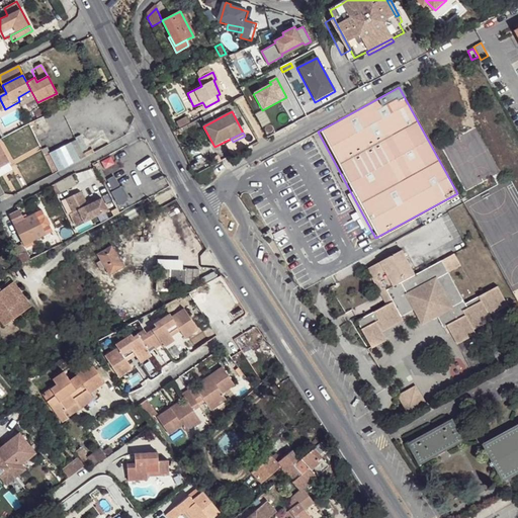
[(0,141),(0,168),(13,160),(2,141),(0,141)]
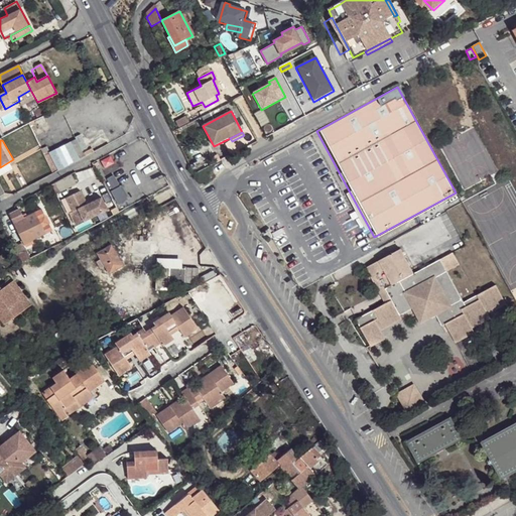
[(239,152),(233,155),(235,160),(241,156),(239,152)]
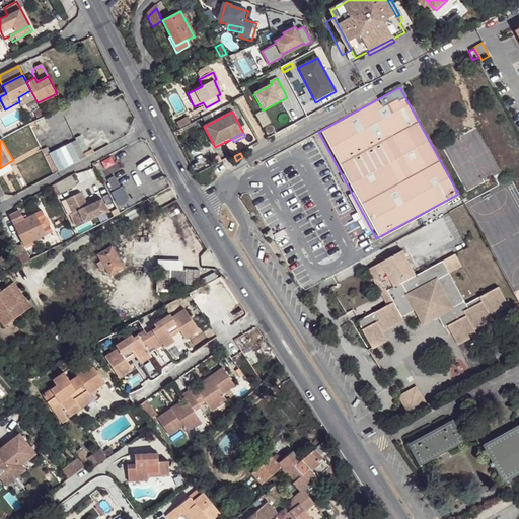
[(13,160),(0,168),(0,174),(1,176),(17,167),(13,160)]
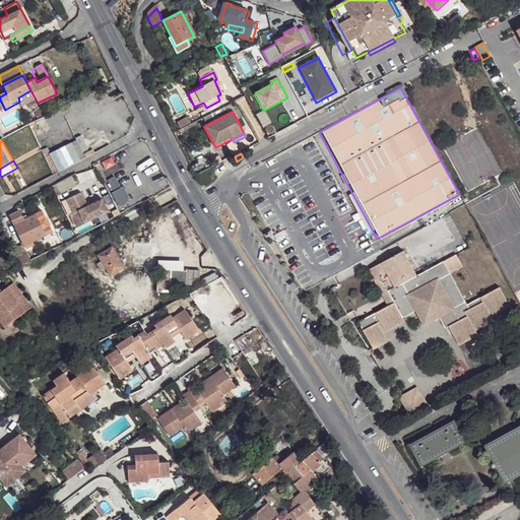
[(0,199),(10,194),(2,179),(0,179),(0,199)]
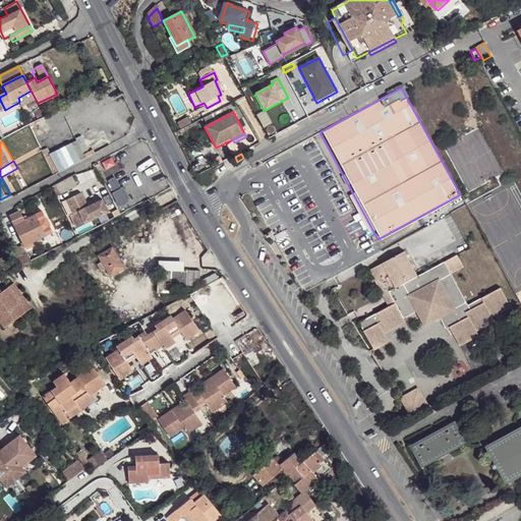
[(115,179),(107,182),(120,208),(127,204),(115,179)]
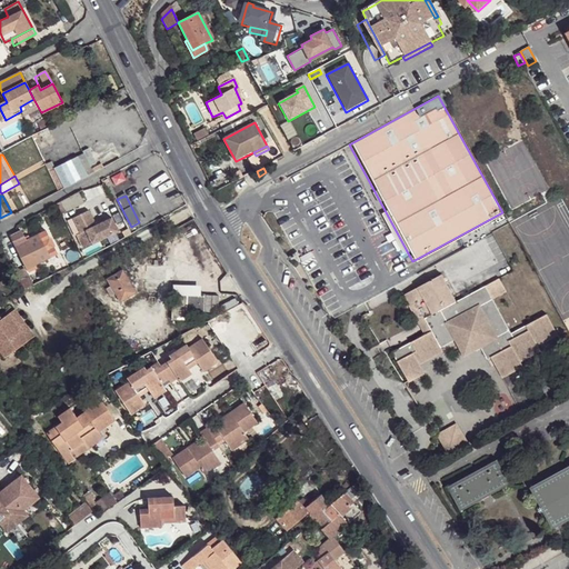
[(115,231),(108,219),(93,227),(86,213),(71,221),(80,236),(86,232),(92,245),(115,231)]
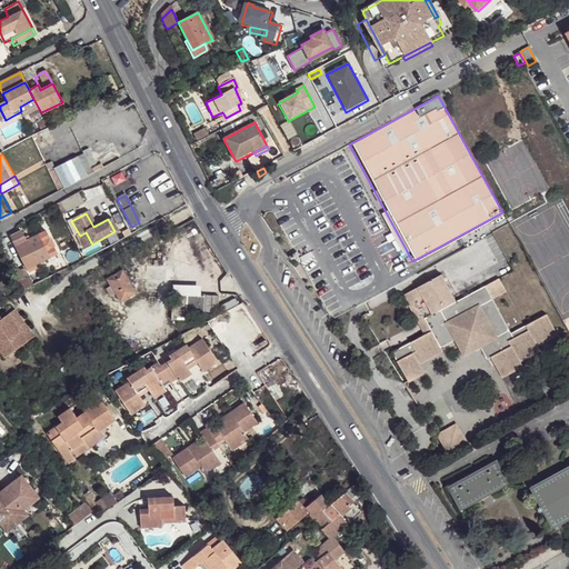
[(11,237),(16,248),(26,242),(21,232),(16,235),(11,237)]
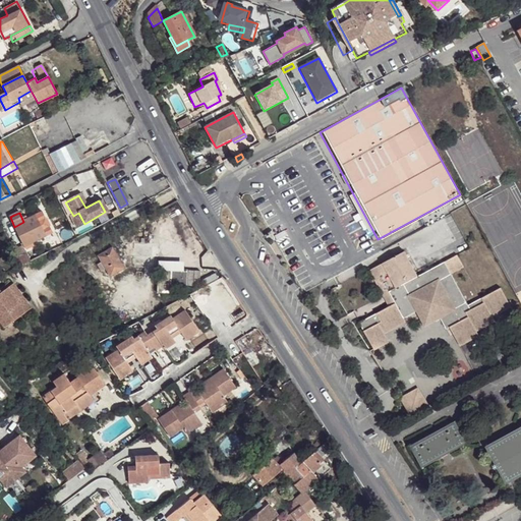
[(42,213),(35,217),(45,237),(51,234),(42,213)]
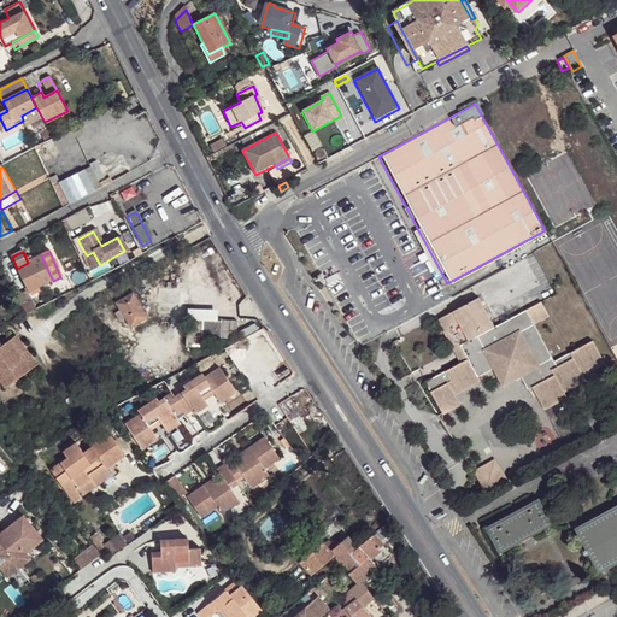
[(28,263),(17,269),(29,293),(53,281),(41,257),(28,263)]
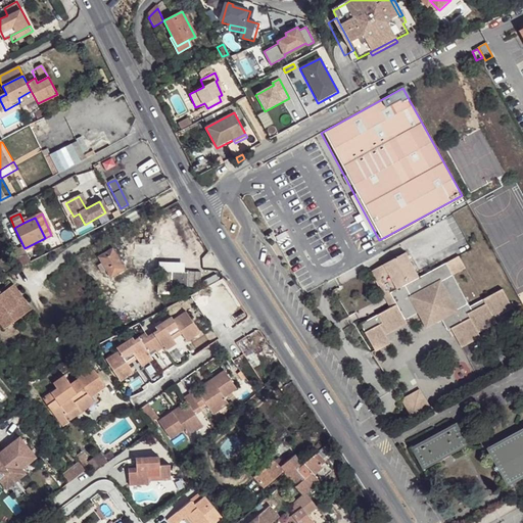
[(78,226),(73,229),(70,230),(73,235),(80,231),(78,226)]
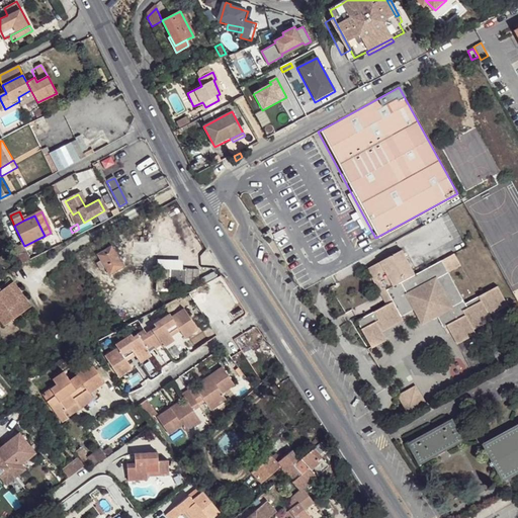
[(72,233),(70,228),(68,226),(54,235),(58,242),(73,235),(72,233)]
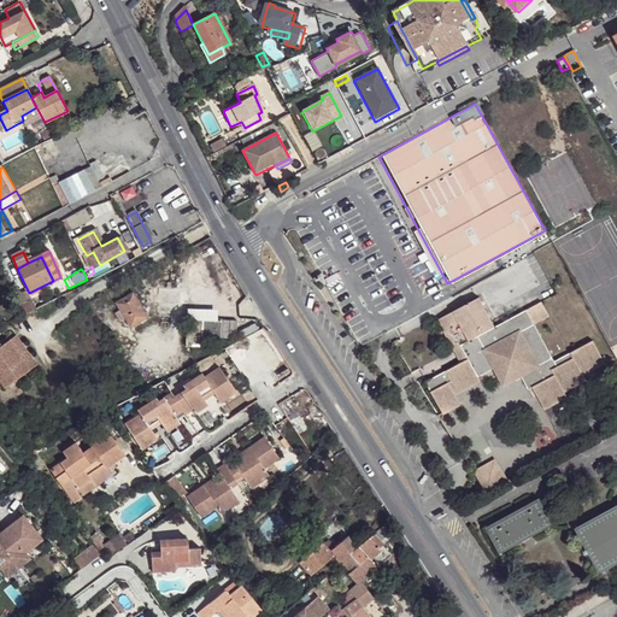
[(133,293),(116,303),(130,328),(147,317),(133,293)]
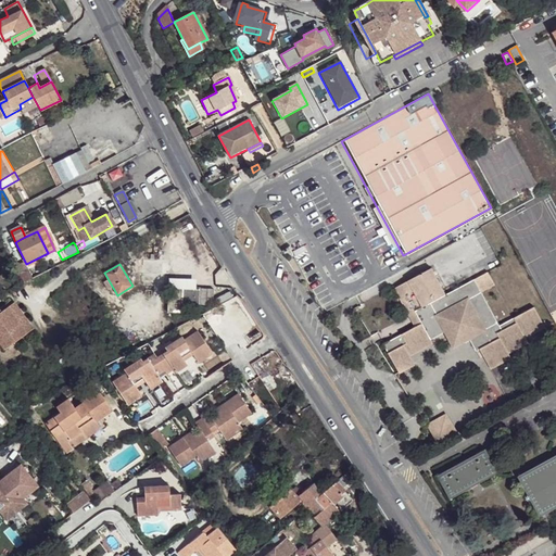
[(34,267),(27,270),(30,277),(37,274),(34,267)]
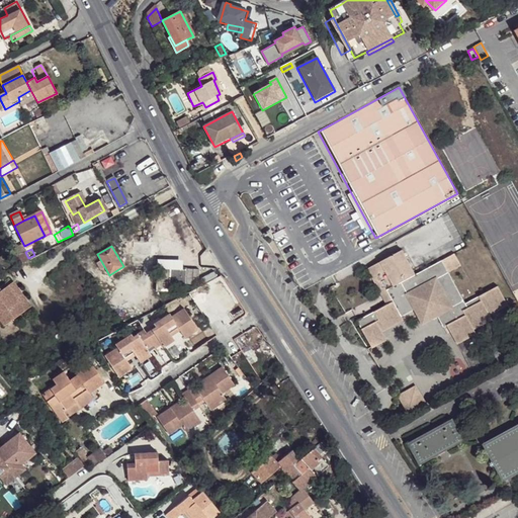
[(24,250),(14,255),(19,266),(30,260),(28,258),(25,252),(24,250)]
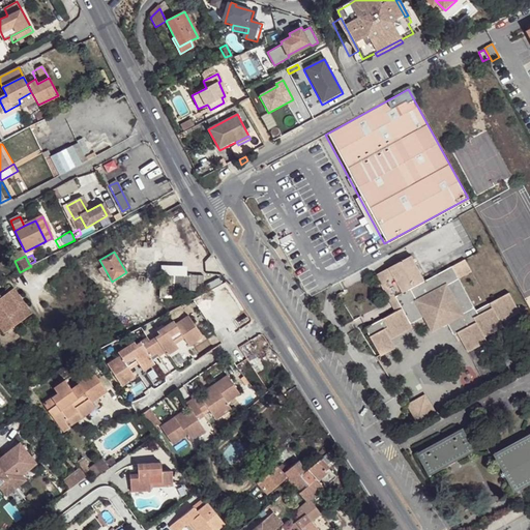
[(409,268),(407,265),(411,263),(407,256),(373,275),(378,286),(379,286),(381,285),(384,290),(385,294),(383,295),(392,312),(362,328),(377,356),(391,348),(388,342),(410,329),(407,325),(420,318),(429,332),(444,324),(450,334),(454,332),(466,352),(484,342),(482,336),(502,326),(499,322),(518,312),(506,292),(472,310),(455,281),(468,273),(462,260),(421,281),(413,266),(412,266),(409,268)]
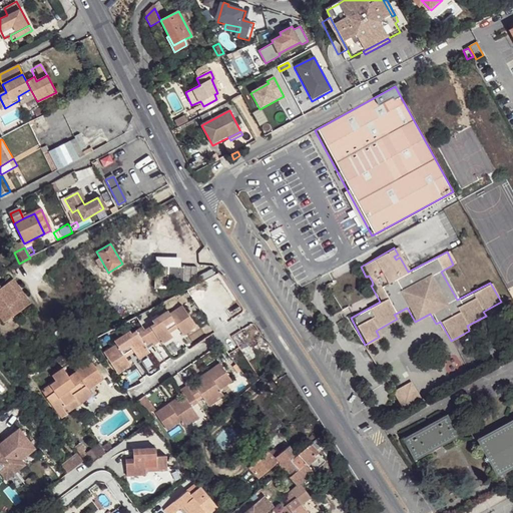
[(204,266),(188,265),(187,276),(203,277),(204,266)]
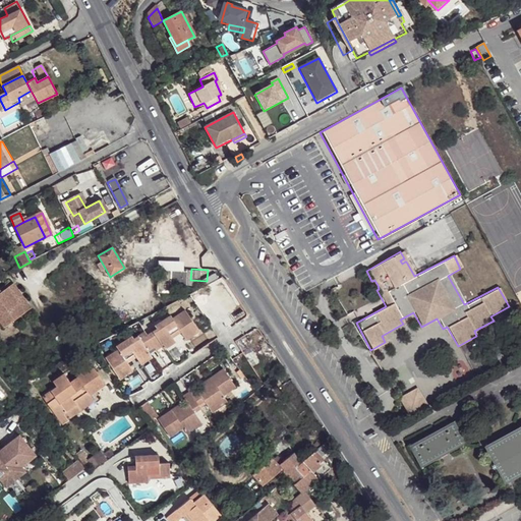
[(170,284),(171,271),(156,270),(155,294),(170,295),(170,284)]
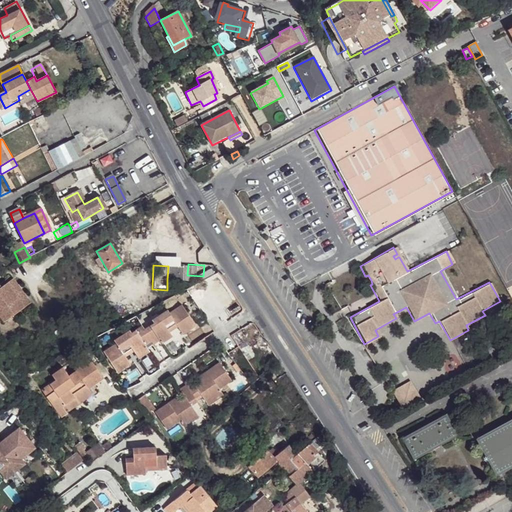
[(184,266),(168,266),(167,279),(183,280),(184,266)]
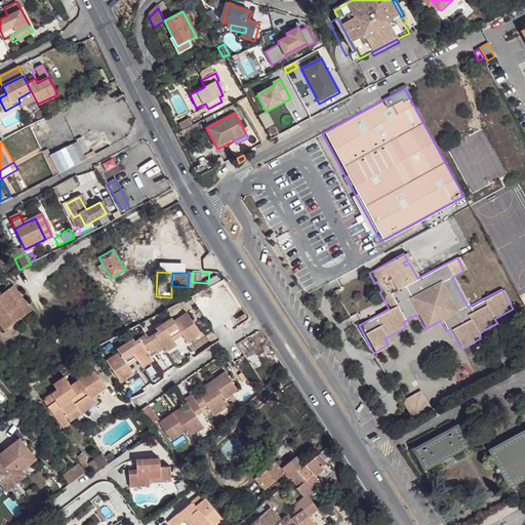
[(311,280),(300,285),(305,291),(314,286),(311,280)]
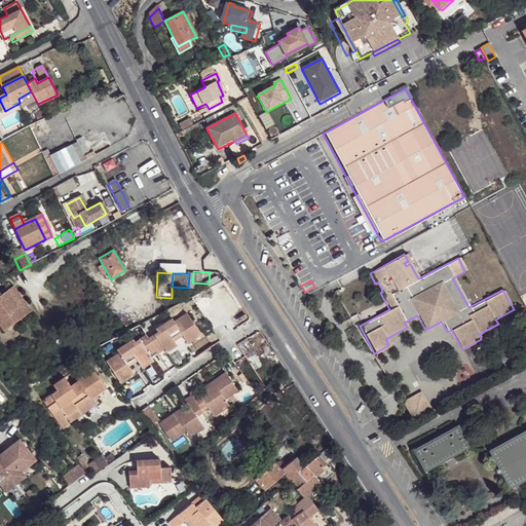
[(16,299),(20,298),(13,289),(0,297),(0,298),(2,301),(0,302),(0,322),(6,330),(31,314),(24,304),(21,306),(16,299)]
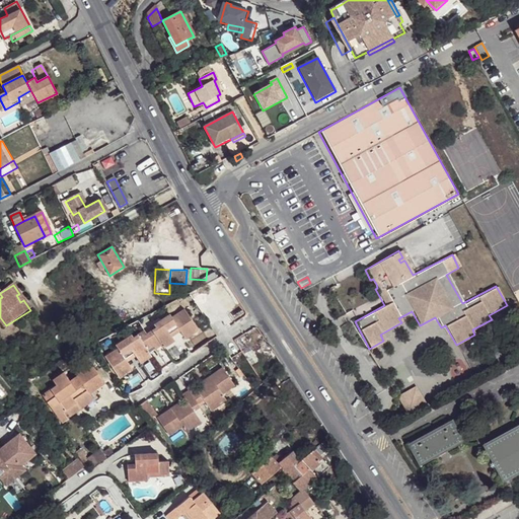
[(512,314),(507,305),(489,315),(492,319),(494,323),(512,314)]
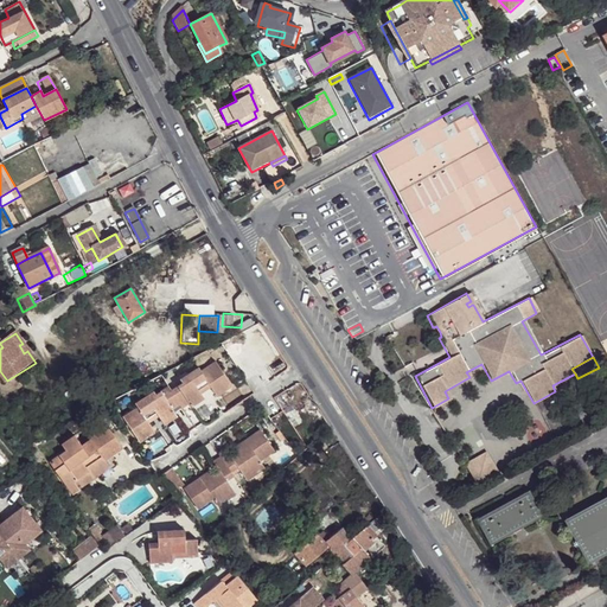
[(227,388),(234,383),(221,362),(221,363),(205,371),(206,375),(199,378),(196,372),(185,379),(186,383),(176,390),(172,385),(160,394),(159,390),(147,396),(152,402),(144,407),(142,406),(127,414),(140,436),(148,432),(151,434),(158,429),(154,423),(151,417),(161,410),(164,416),(166,419),(179,410),(177,408),(184,403),(187,408),(193,403),(196,407),(208,398),(206,397),(203,391),(212,384),(216,390),(221,397),(229,393),(227,388)]
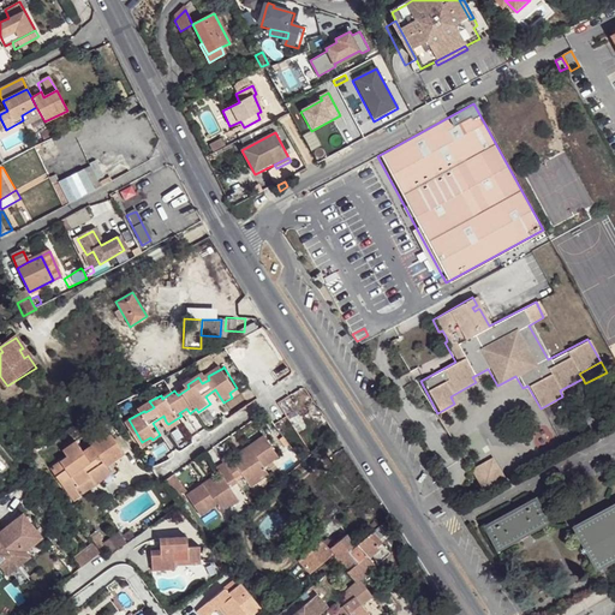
[(206,372),(198,377),(202,383),(209,380),(208,376),(206,372)]
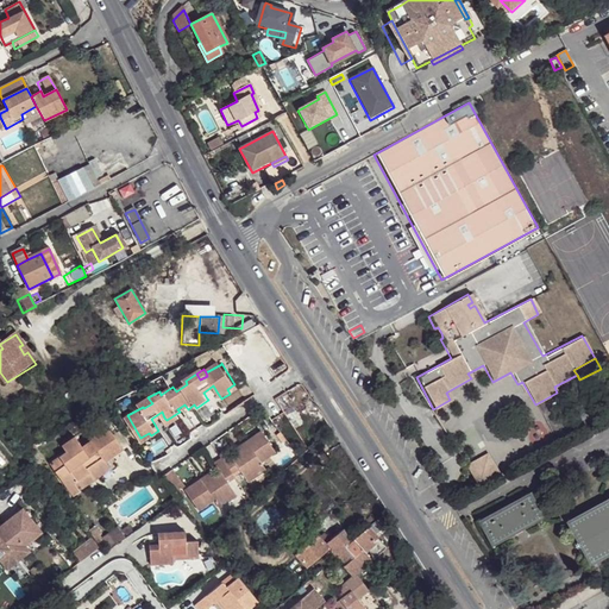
[(577,375),(554,387),(557,393),(559,396),(582,384),(579,380),(577,375)]
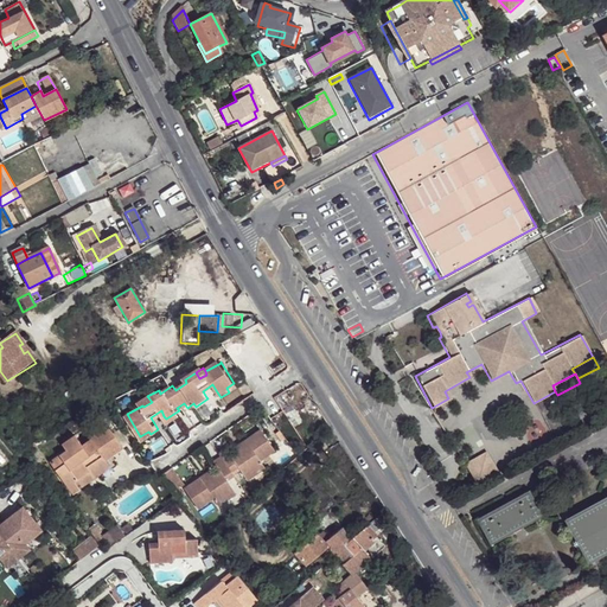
[(206,397),(216,390),(212,384),(203,391),(206,397)]
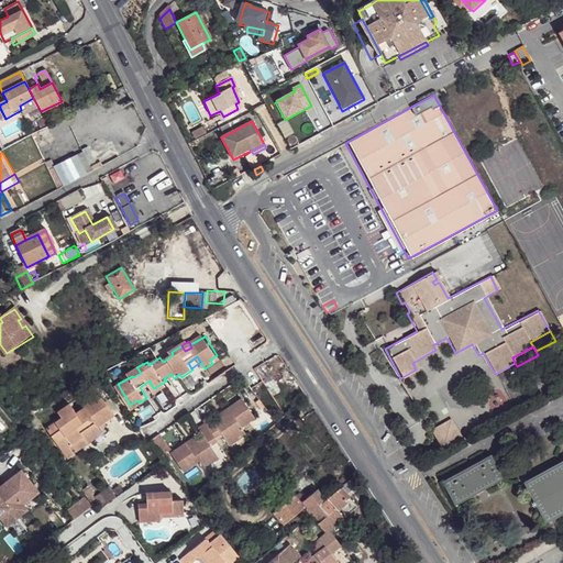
[(517,366),(515,363),(495,374),(499,383),(520,373),(517,366)]
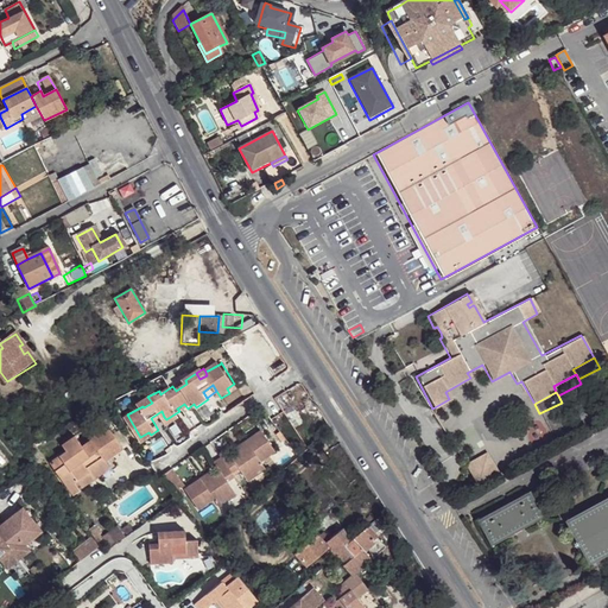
[(140,401),(144,407),(152,403),(147,397),(140,401)]
